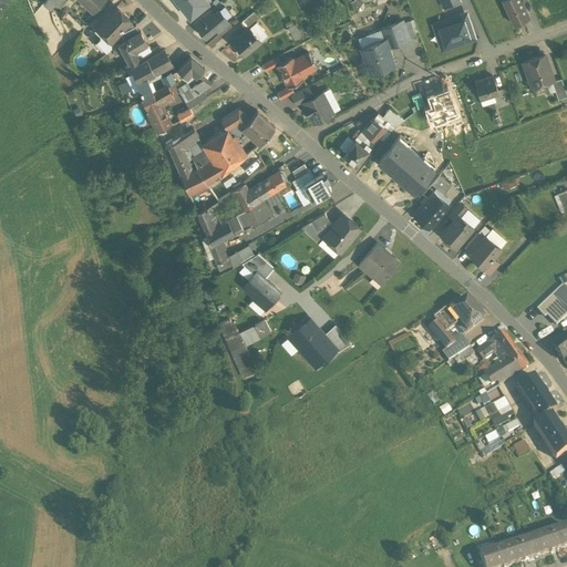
[(178,0),(189,14),(207,0),(178,0)]
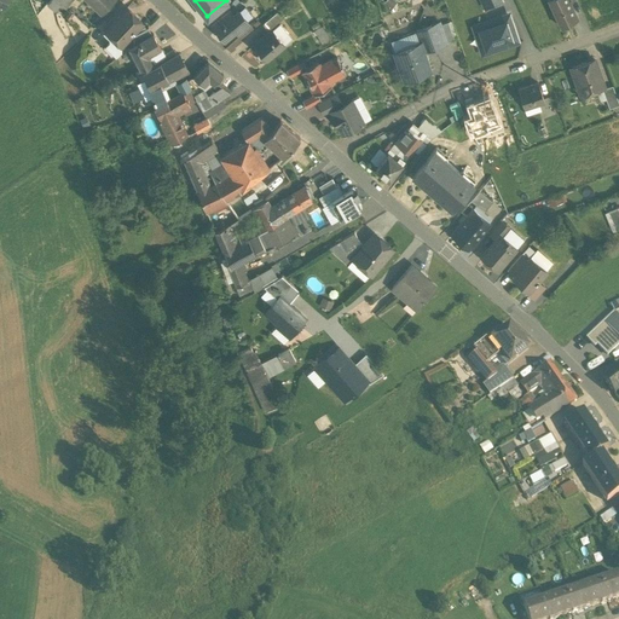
[(547,0),(560,27),(577,18),(568,1),(567,0),(547,0)]
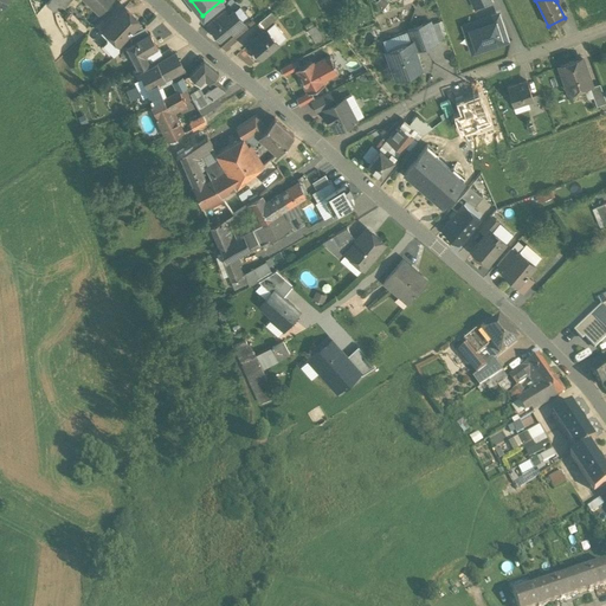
[(124,4),(101,27),(109,34),(111,32),(118,39),(140,19),(124,4)]
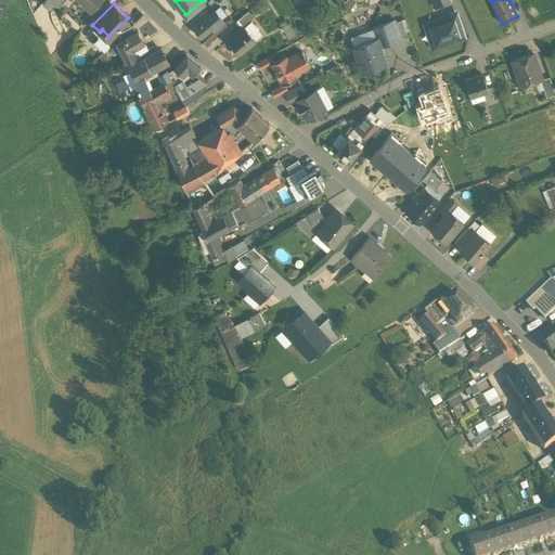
[(205,8),(190,20),(194,25),(209,13),(205,8)]
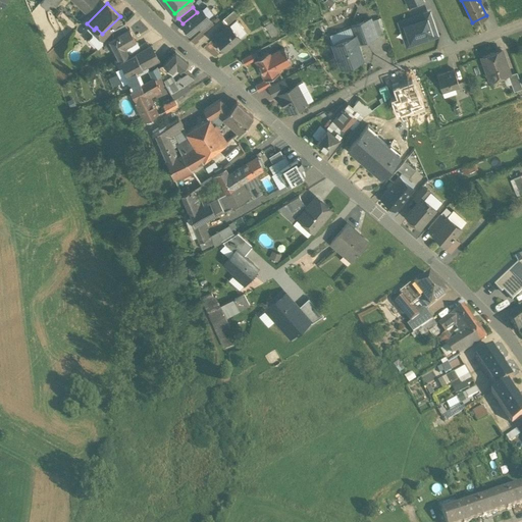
[(197,12),(183,23),(189,32),(199,24),(198,23),(208,16),(202,8),(197,12)]
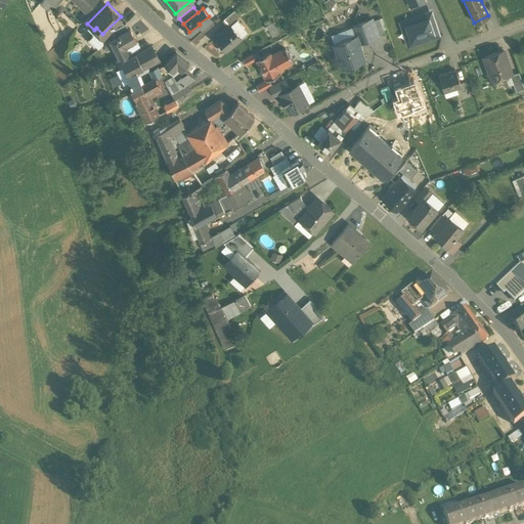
[(235,8),(224,16),(229,23),(239,14),(235,8)]
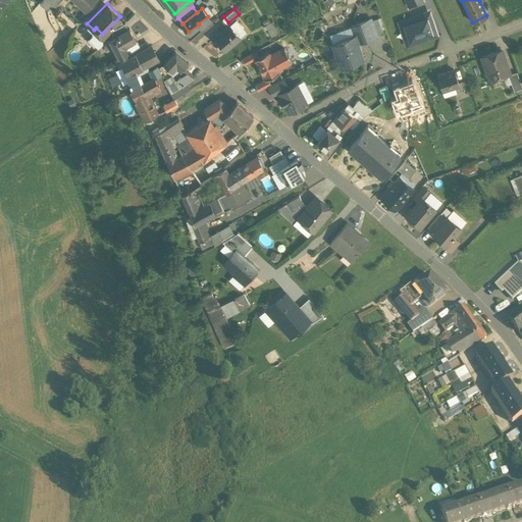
[(436,36),(429,14),(401,23),(408,45),(436,36)]
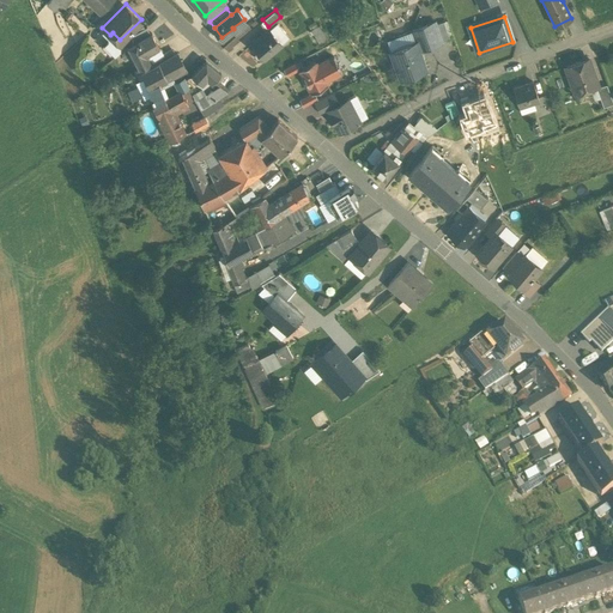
[(244,19),(232,28),(234,29),(237,34),(249,25),(244,19)]
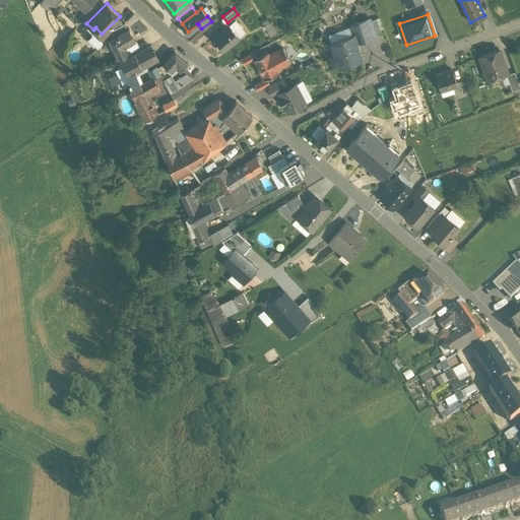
[(124,18),(114,24),(115,26),(112,27),(114,31),(127,24),(124,18)]
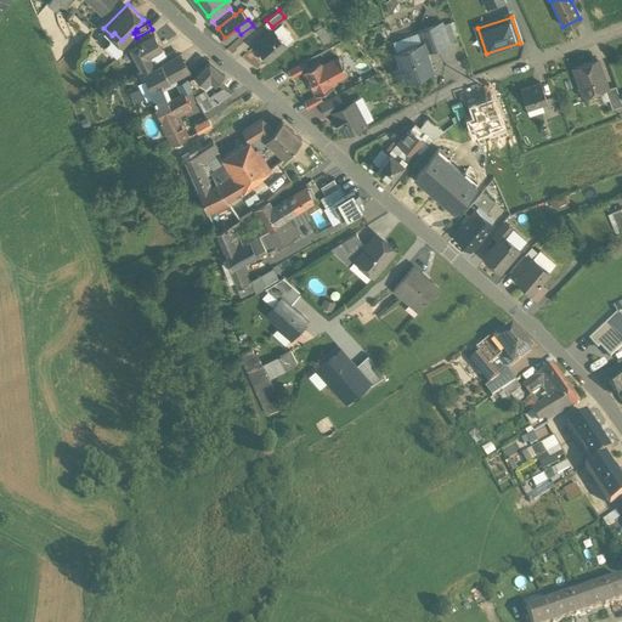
[(441,22),(417,30),(422,43),(425,51),(448,43),(441,22)]
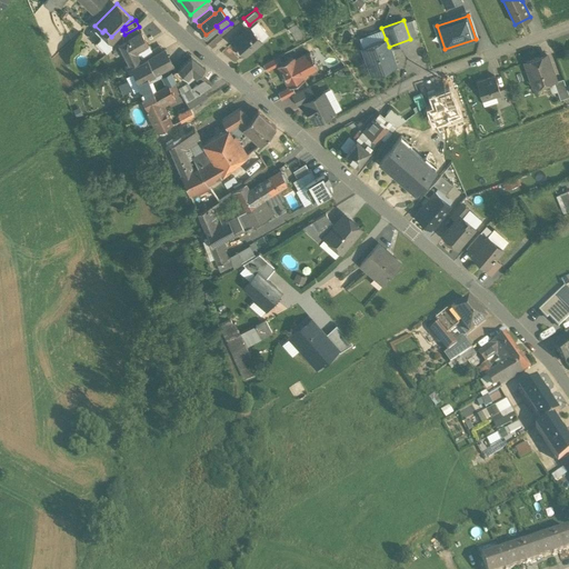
[(297,38),(305,32),(297,21),(289,27),(297,38)]
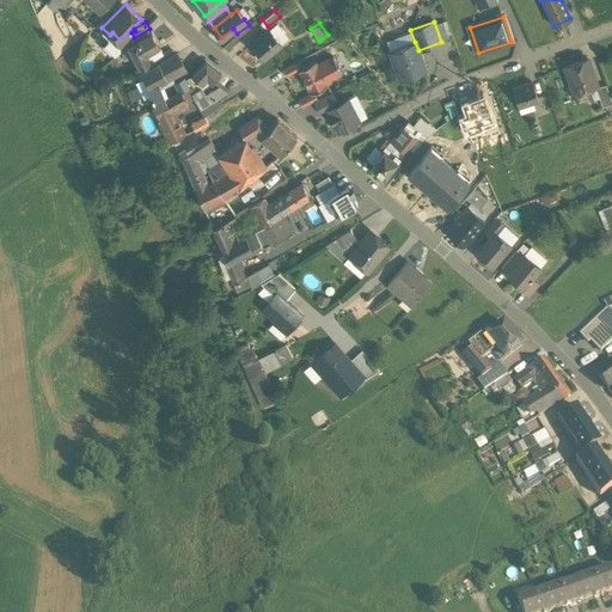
[(269,28),(251,43),(263,57),(281,43),(269,28)]
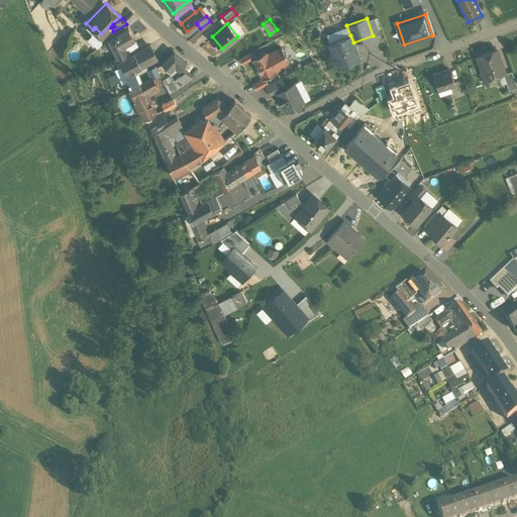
[(113,31),(108,34),(112,43),(118,54),(126,49),(122,42),(125,40),(123,37),(132,32),(127,24),(126,24),(113,31)]
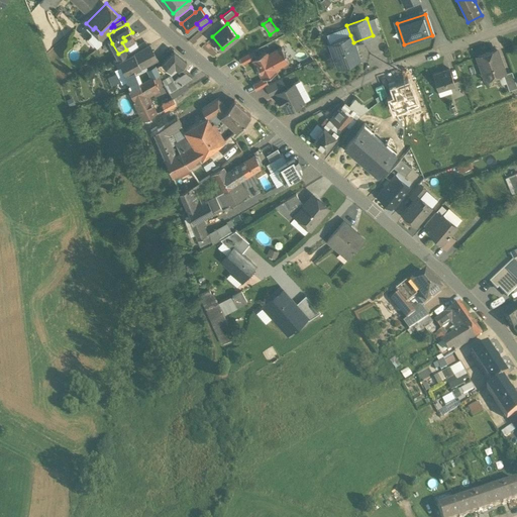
[(101,33),(95,27),(93,29),(86,36),(95,45),(101,39),(101,33)]
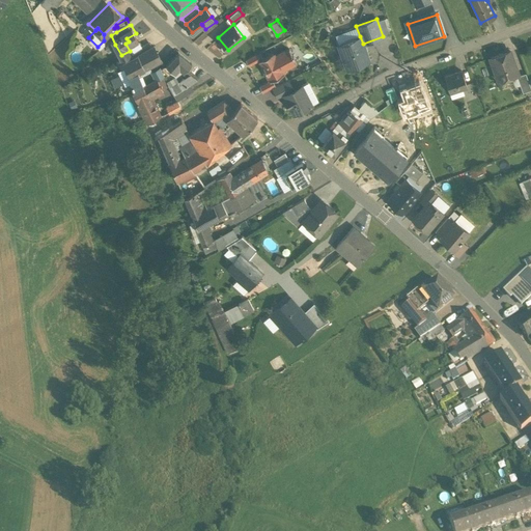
[(115,45),(111,35),(107,37),(111,47),(115,45)]
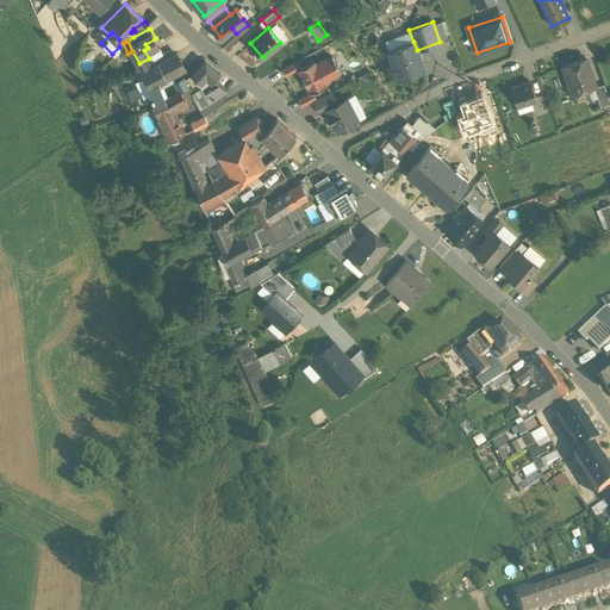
[(414,42),(390,50),(399,78),(423,69),(417,50),(414,42)]
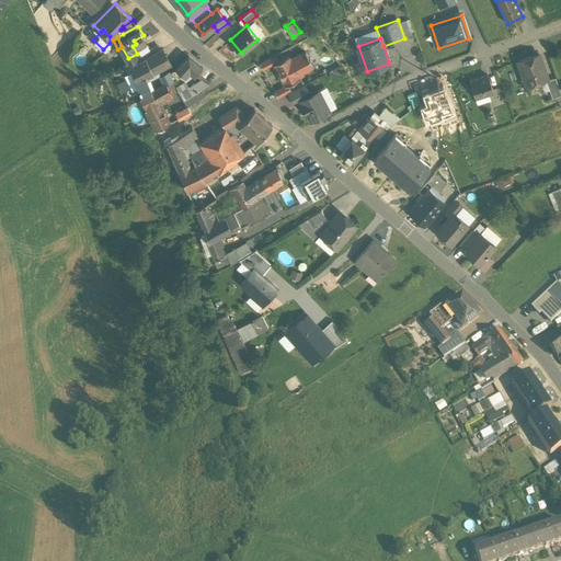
[(171,41),(151,50),(158,65),(164,61),(171,56),(179,48),(171,41)]
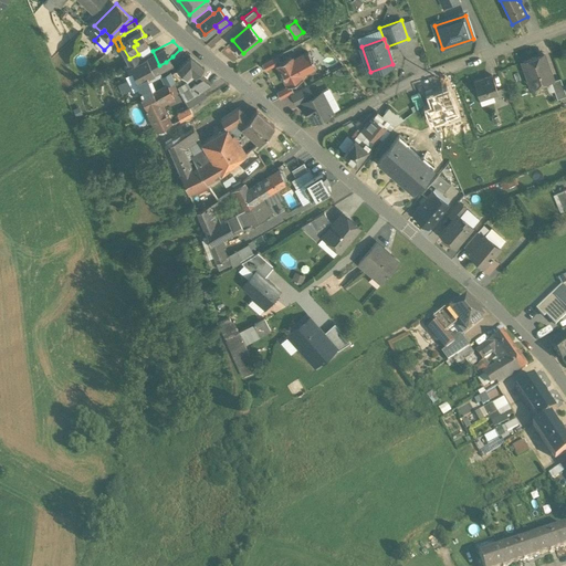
[(180,49),(173,56),(179,63),(187,55),(180,49)]
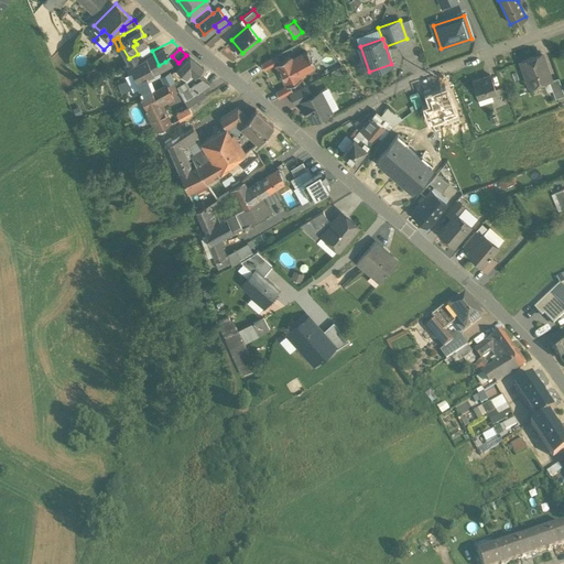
[(152,51),(145,53),(153,67),(159,65),(152,51)]
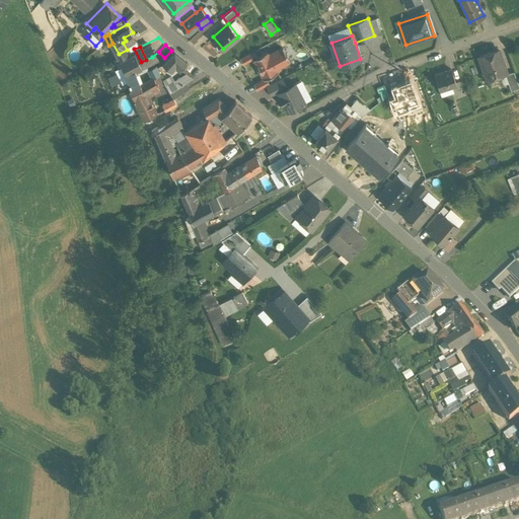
[(257,56),(253,58),(264,77),(265,78),(266,77),(277,71),(275,68),(289,60),(286,55),(287,54),(286,53),(283,48),(269,55),(267,51),(257,56)]
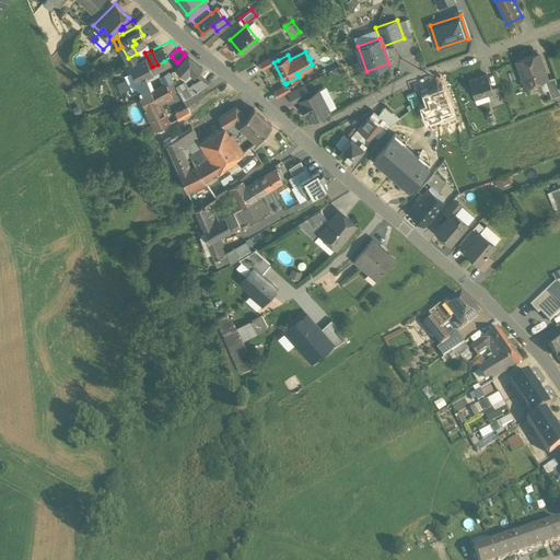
[(144,53),(129,60),(136,74),(143,70),(152,67),(144,53)]
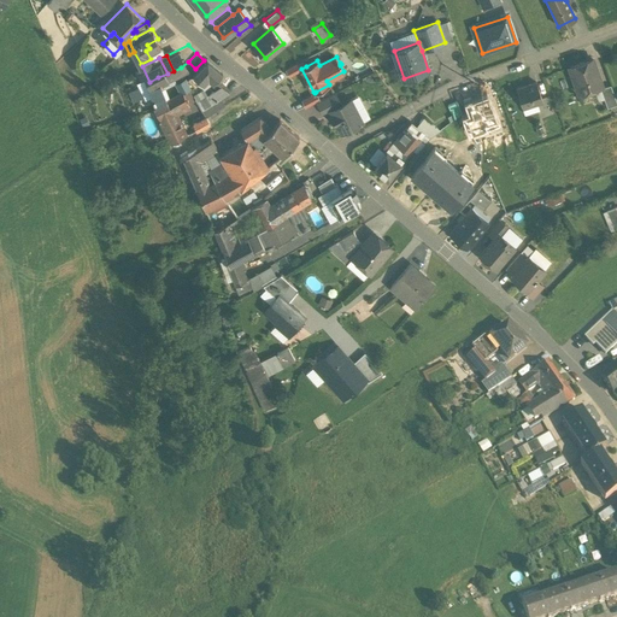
[(222,71),(206,58),(193,72),(200,80),(207,72),(215,78),(222,71)]
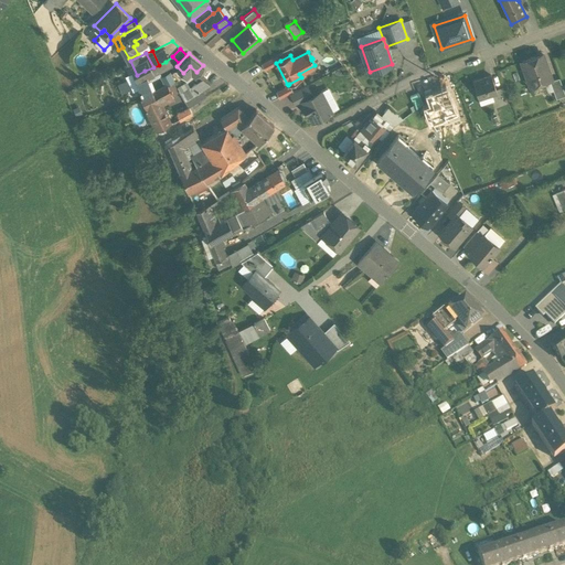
[(277,54),(260,63),(265,70),(276,63),(280,61),(277,54)]
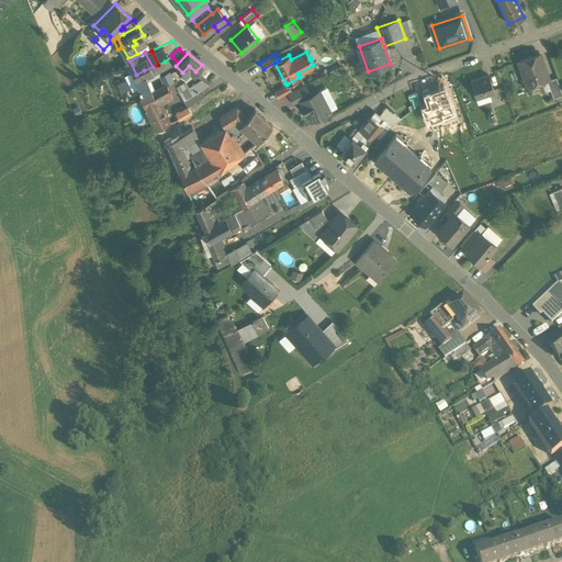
[(540,54),(518,60),(527,85),(548,77),(540,54)]
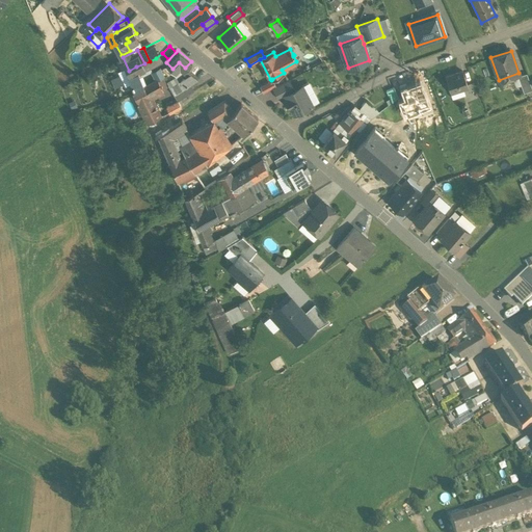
[(191,61),(185,68),(191,72),(198,68),(191,61)]
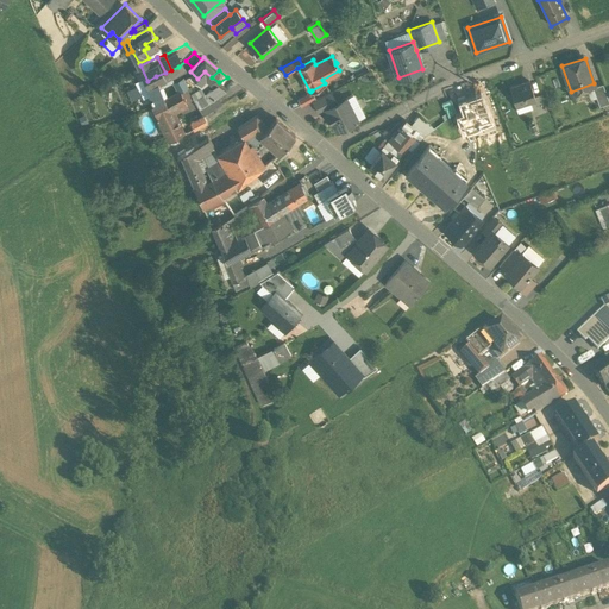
[(182,74),(174,79),(179,88),(180,87),(180,88),(186,85),(188,83),(182,74)]
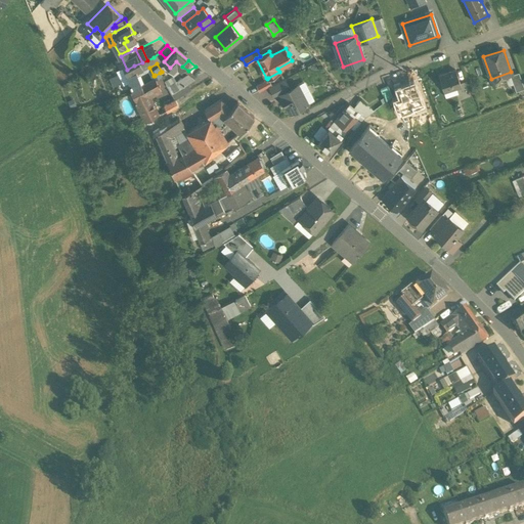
[(147,66),(139,70),(142,76),(146,75),(150,73),(147,66)]
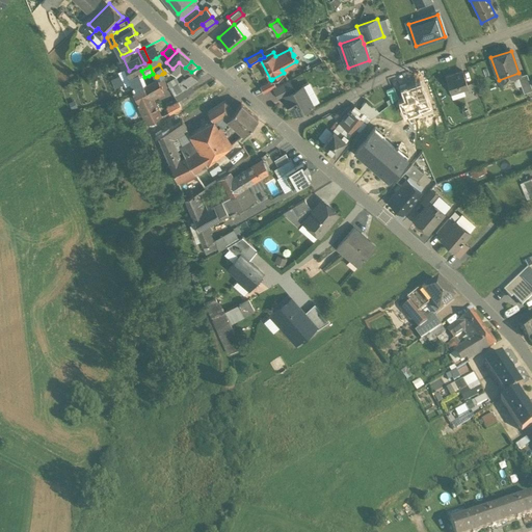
[(191,72),(179,79),(185,85),(203,74),(198,68),(191,72)]
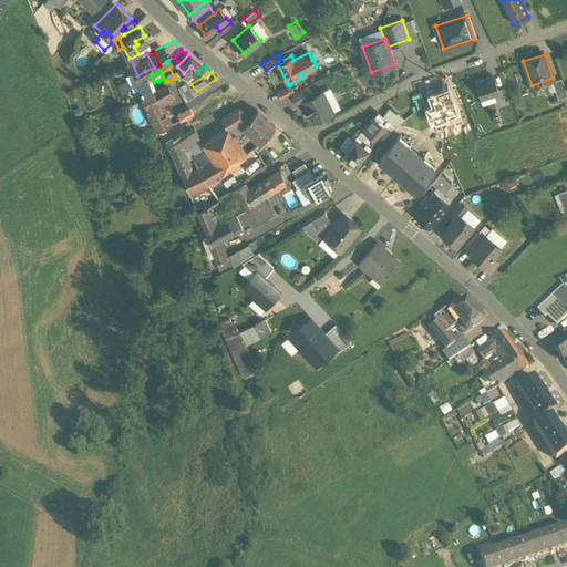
[(132,74),(120,79),(123,88),(135,83),(132,74)]
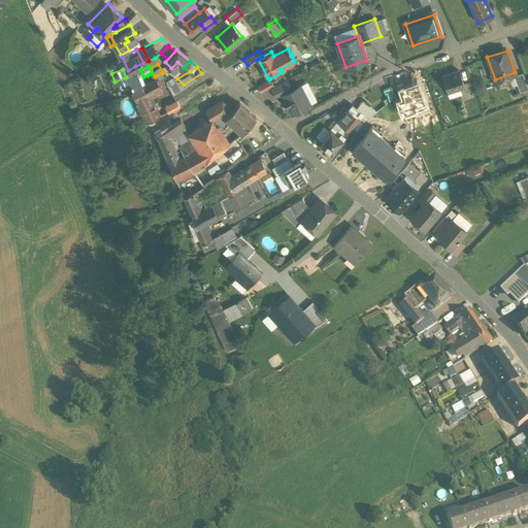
[(137,69),(129,72),(132,81),(140,77),(137,69)]
